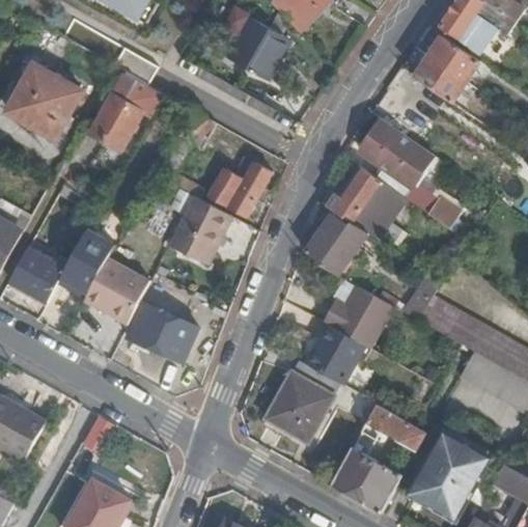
[(119,0),(144,14),(151,0),(119,0)]
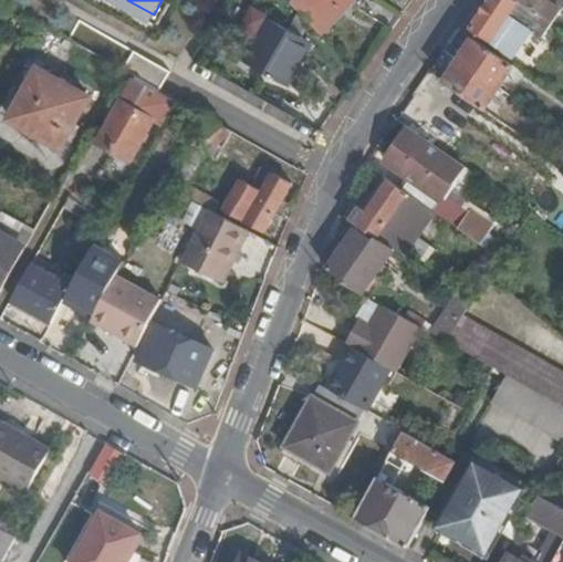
[(292,0),(288,4),(318,34),(346,6),(353,13),(366,0),(292,0)]
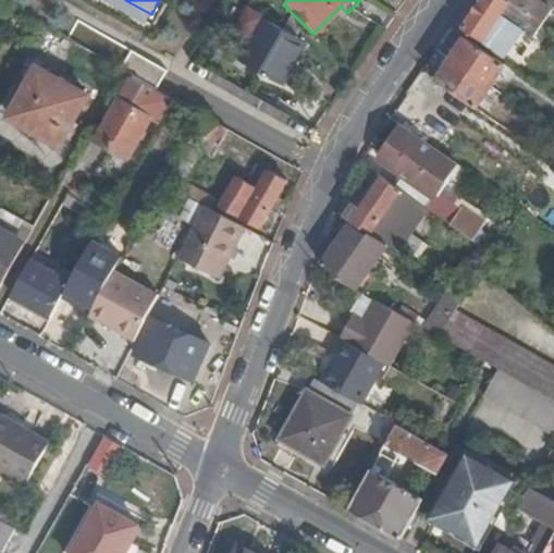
[(519,27),(531,36),(540,23),(507,0),(480,0),(463,26),(501,53),(519,27)]
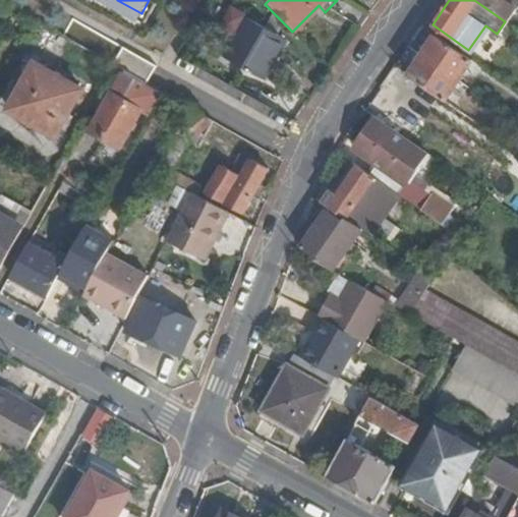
[(479,0),(506,18),(513,8),(508,5),(511,0),(479,0)]
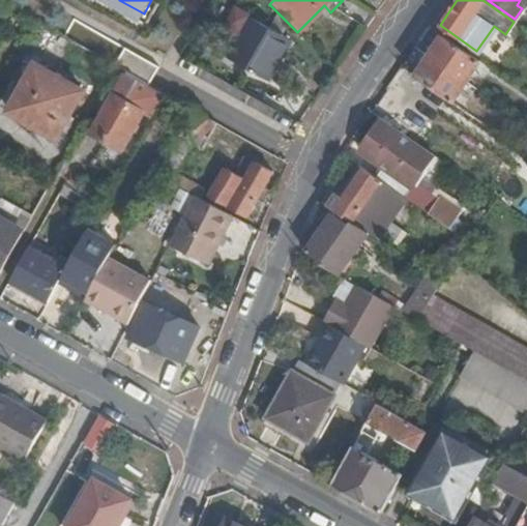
[(526,18),(526,11),(522,8),(515,19),(514,22),(521,27),(526,18)]
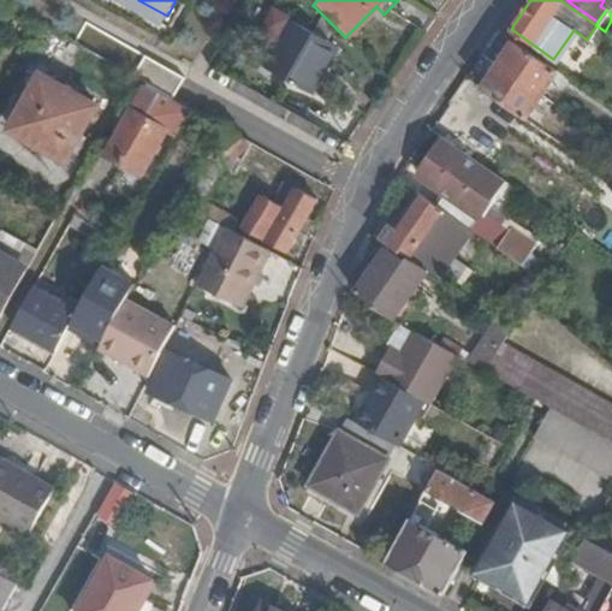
[(334,46),(289,19),(261,66),(308,93),(334,46)]
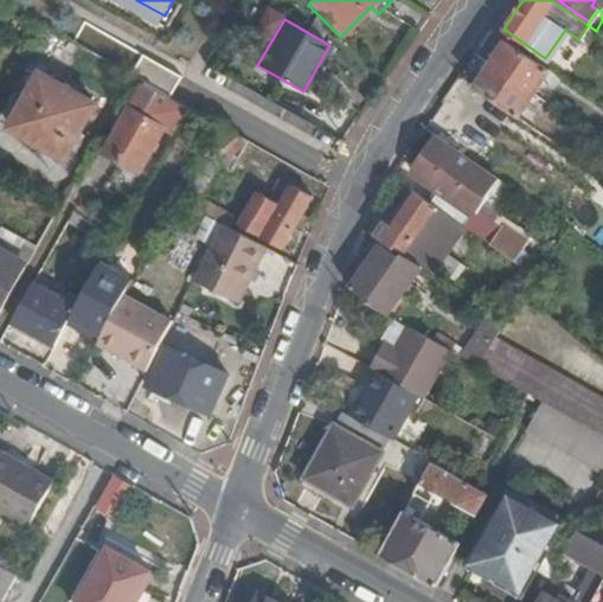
[(507,40),(489,66),(532,96),(550,70),(507,40)]
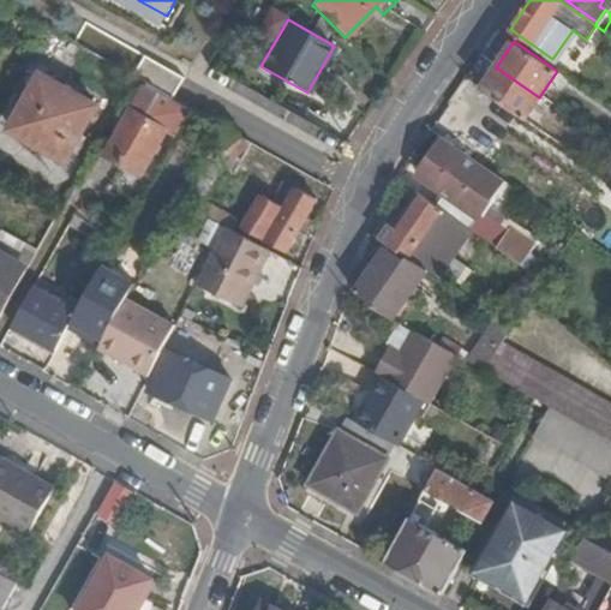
[(496,67),(481,91),(523,120),(539,97),(496,67)]
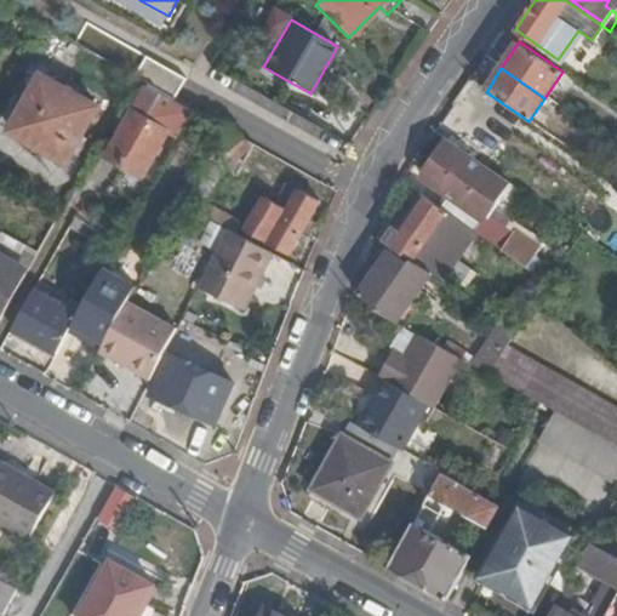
[(92,106),(39,77),(9,129),(61,158),(92,106)]
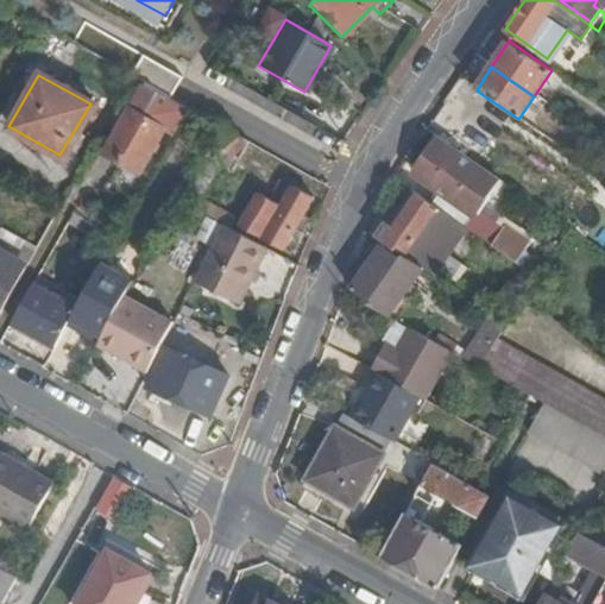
[(470,88),(446,123),(483,148),(504,114),(470,88)]
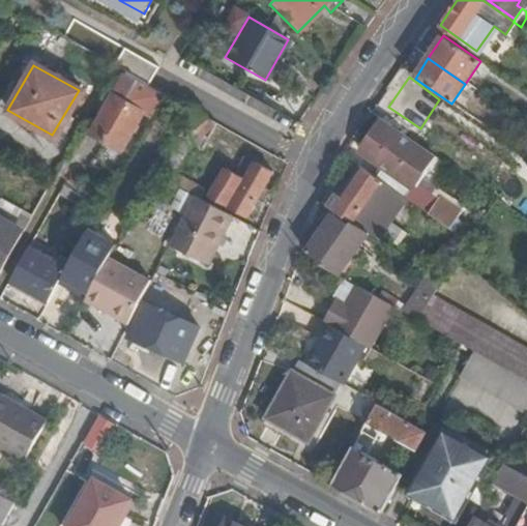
[(141,109),(111,92),(90,128),(120,145),(141,109)]
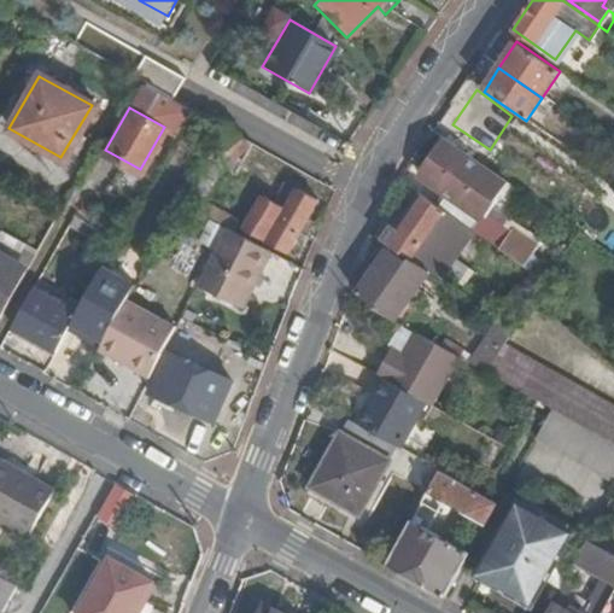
[(250,140),(222,124),(180,198),(196,206),(203,196),(218,167),(231,174),(250,140)]
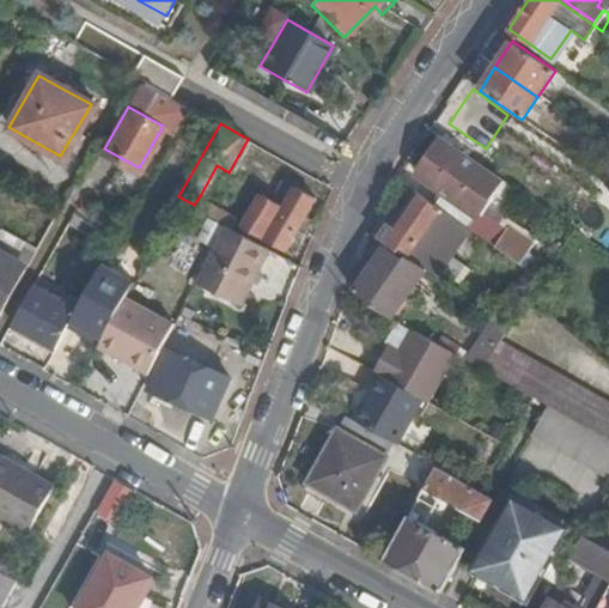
[(449,123),(440,135),(482,165),(491,152),(486,149),(449,123)]
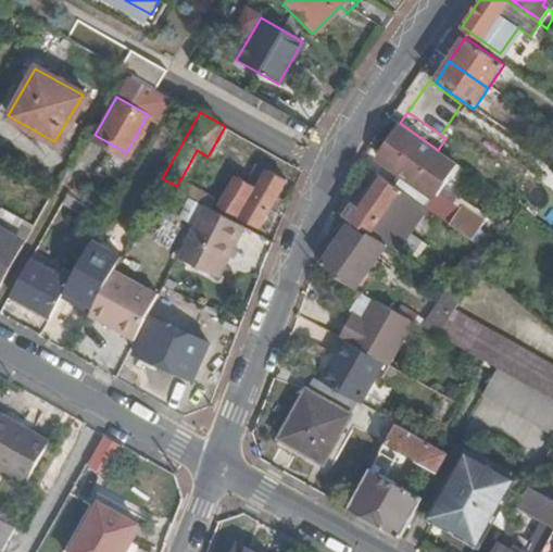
[(377,159),(400,175),(393,185),(419,203),(490,253),(503,235),(477,215),(479,211),(451,190),(445,198),(436,190),(444,177),(454,185),(465,170),(438,150),(436,153),(399,126),(377,159)]
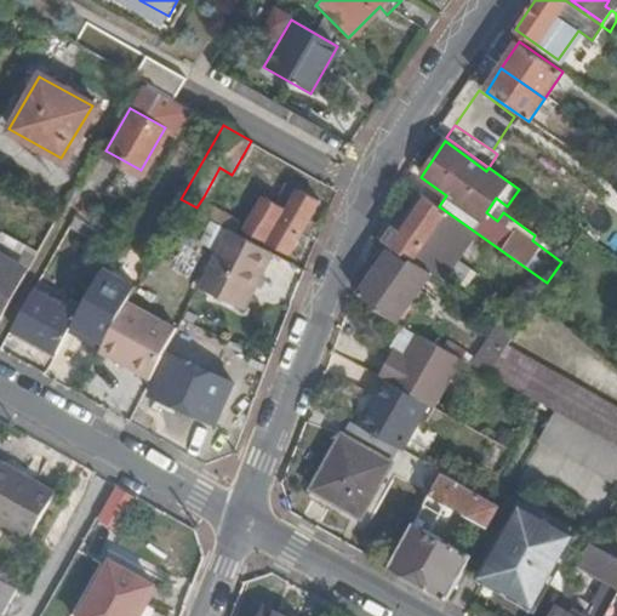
[(616,177),(616,152),(604,172),(615,181),(616,177)]
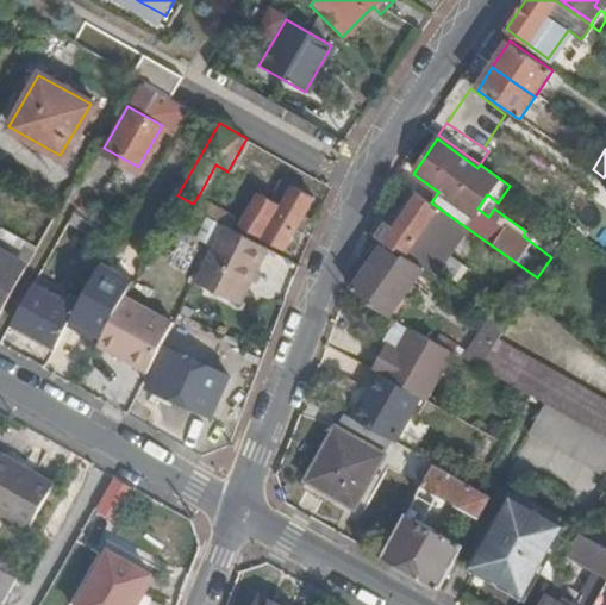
[(239,222),(281,245),(310,194),(292,185),(275,213),(269,211),(275,200),(258,189),(239,222)]
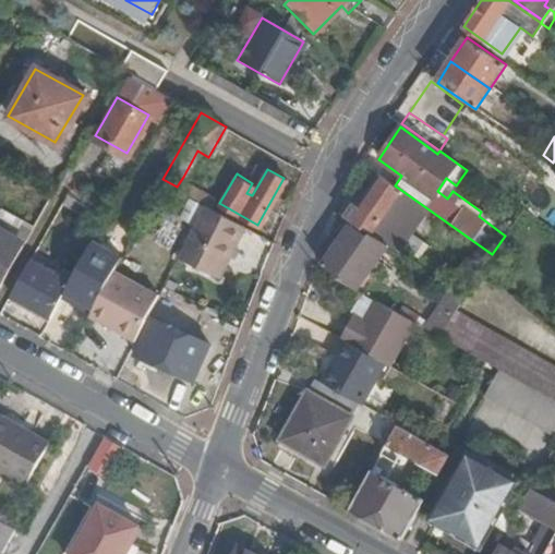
[(177,187),(186,192),(202,201),(210,206),(215,195),(183,177),(177,187)]
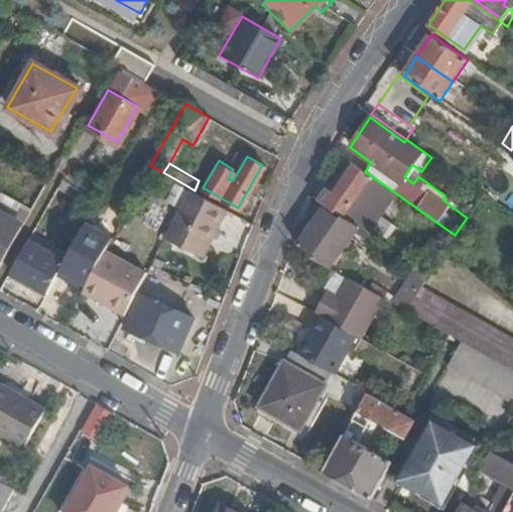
[(353,163),(334,194),(326,206),(341,216),(353,223),(389,247),(406,220),(380,203),(389,188),(365,171),(353,163)]
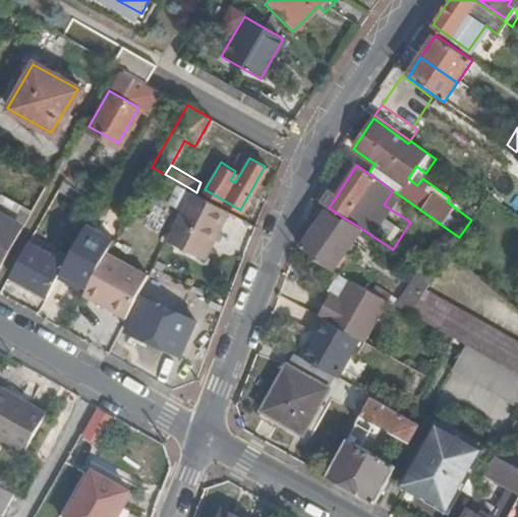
[(174,179),(164,200),(177,209),(188,187),(174,179)]
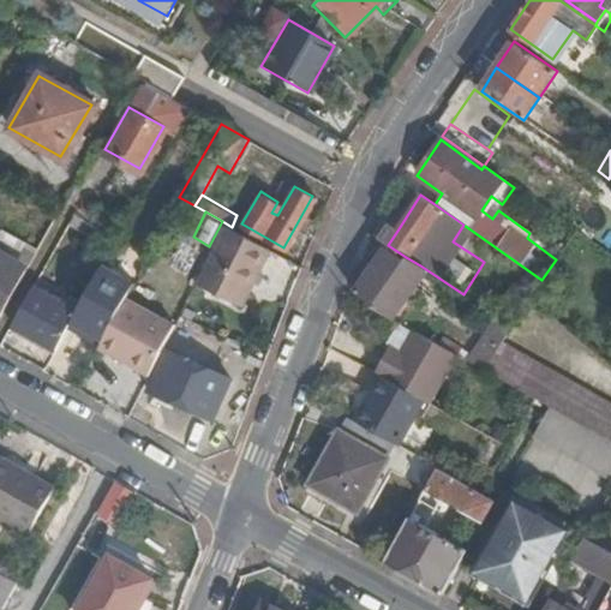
[(222,221),(209,246),(191,283),(245,312),(274,251),(232,227),(222,221)]
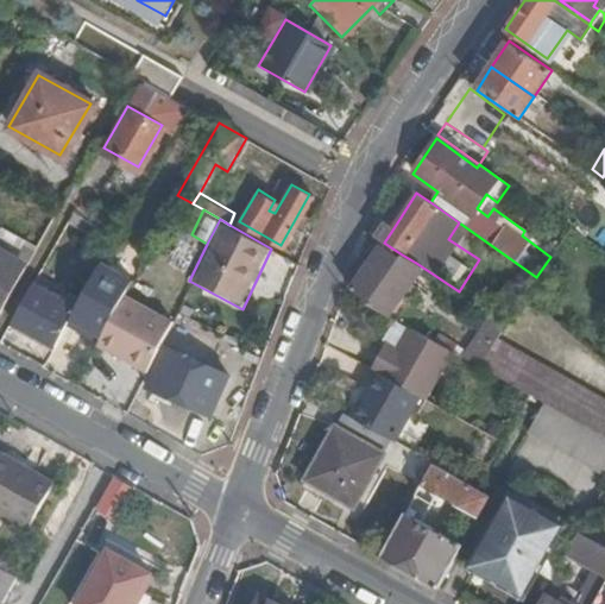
[(394,228),(382,220),(372,236),(384,243),(394,228)]
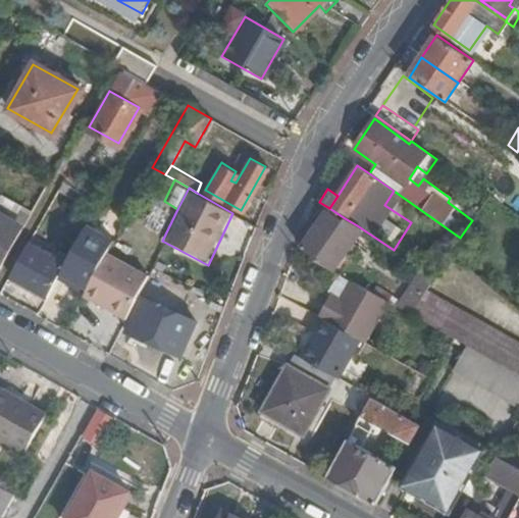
[(0,214),(18,225),(29,209),(0,193),(0,214)]
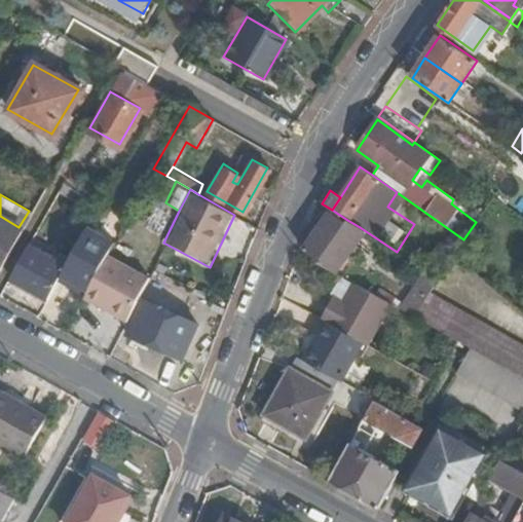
[(95,206),(87,217),(83,224),(84,224),(96,206),(95,206)]
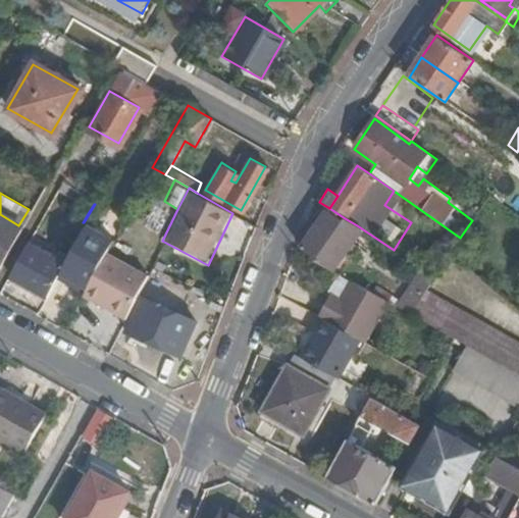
[(304,248),(323,261),(322,264),(329,267),(357,225),(345,218),(343,221),(327,211),(304,248)]
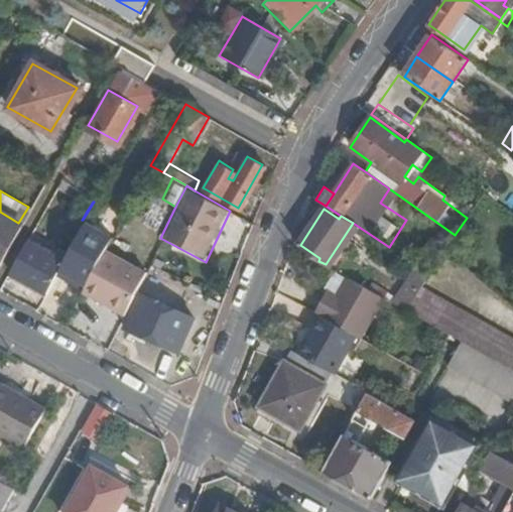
[(0,255),(18,223),(0,212),(0,255)]
